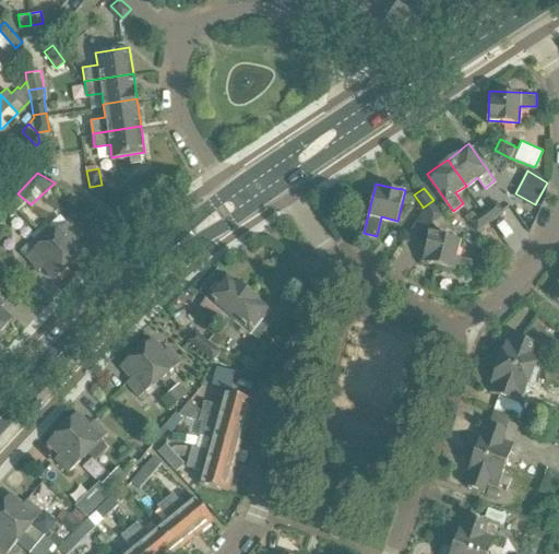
[(499,205),(496,200),(483,210),(489,219),(502,210),(509,219),(521,210),(511,197),(499,205)]
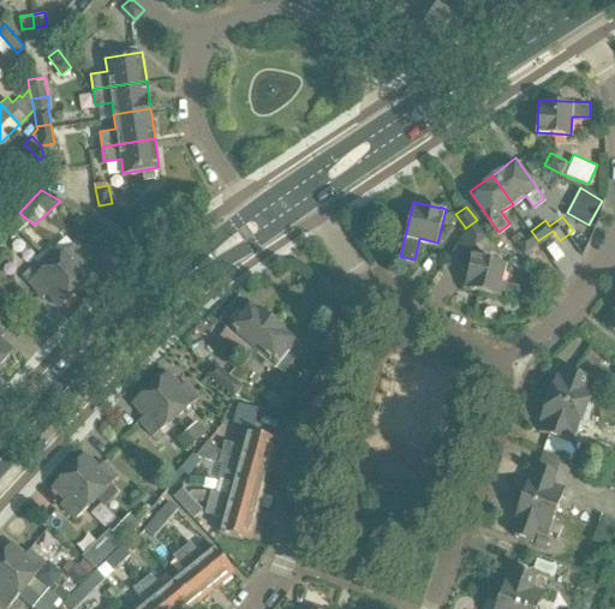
[(465,228),(465,227),(448,254),(464,263),(472,245),(500,254),(502,248),(485,234),(487,234),(477,220),(465,228)]
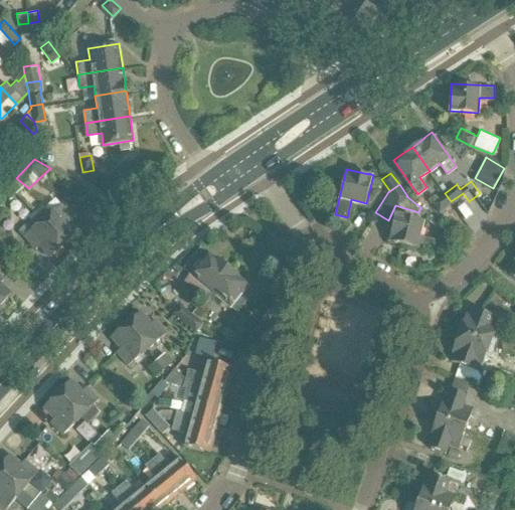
[(433,201),(440,210),(451,201),(445,193),(433,201)]
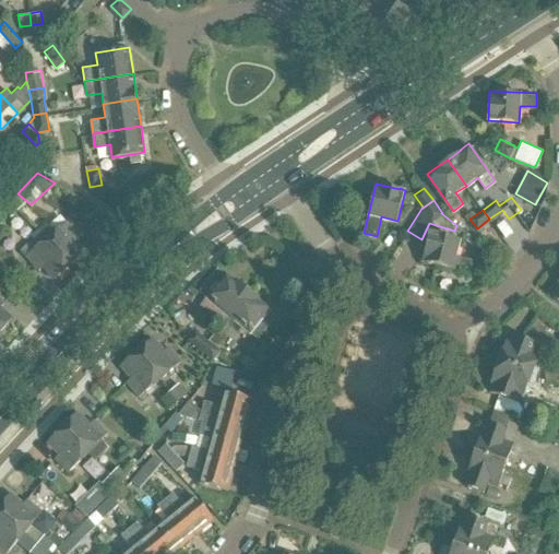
[(56,228),(49,223),(42,230),(70,263),(86,249),(75,237),(81,233),(68,217),(56,228)]
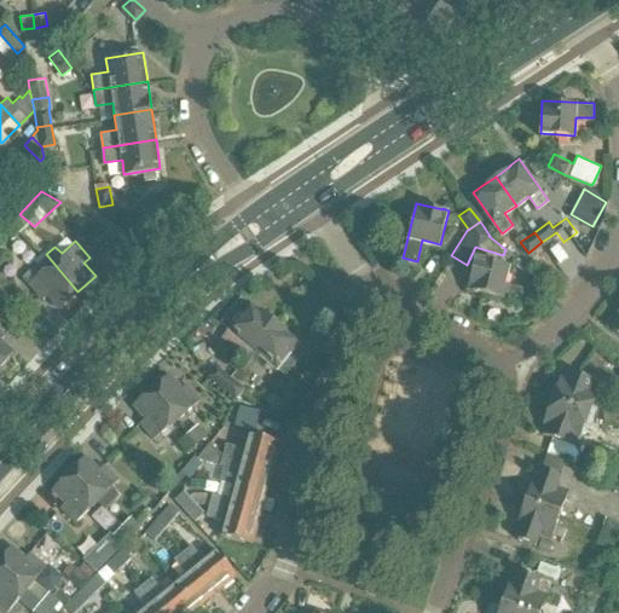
[(77,291),(46,254),(23,273),(42,298),(48,293),(61,306),(77,291)]
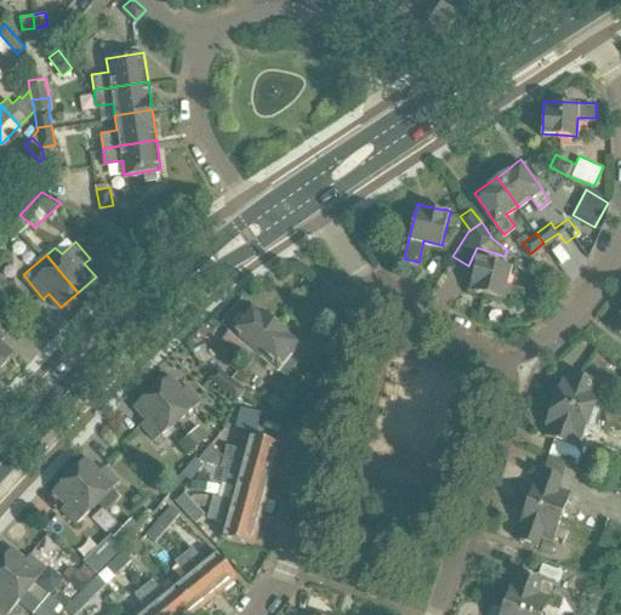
[(474,263),(476,263),(469,288),(520,301),(524,286),(507,283),(511,266),(489,260),(490,258),(477,256),(474,263)]
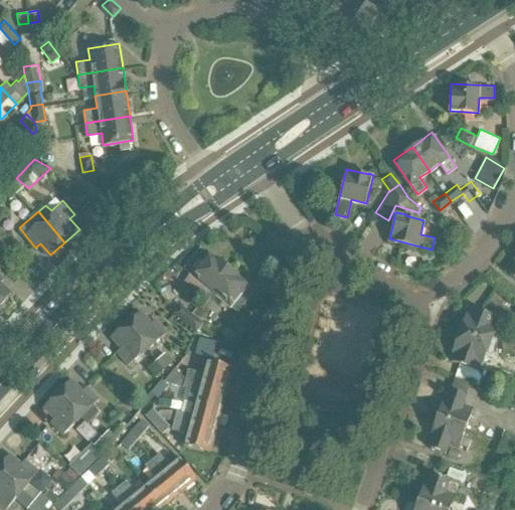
[(183,267),(190,272),(189,273),(210,289),(228,267),(208,249),(207,250),(201,245),(183,267)]
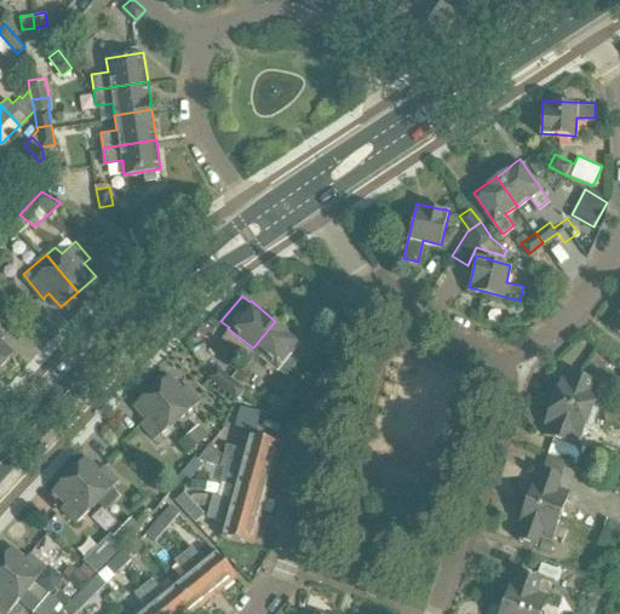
[(253,348),(277,368),(277,367),(286,373),(306,348),(298,342),(299,340),(275,321),(253,348)]
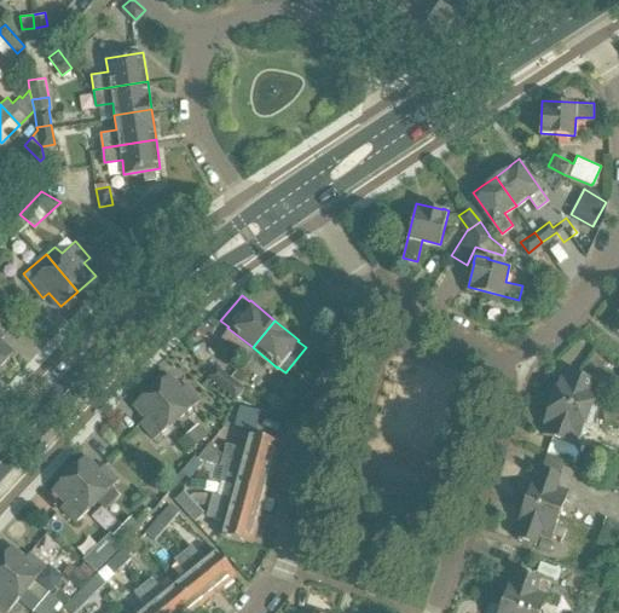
[(0,364),(13,350),(0,337),(6,333),(0,327),(0,364)]
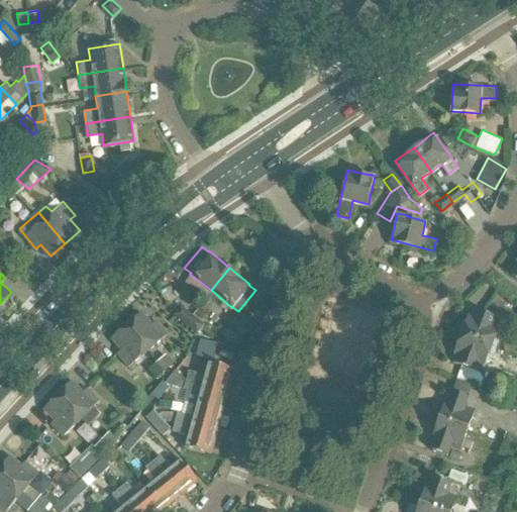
[(181,304),(174,312),(186,322),(193,313),(181,304)]
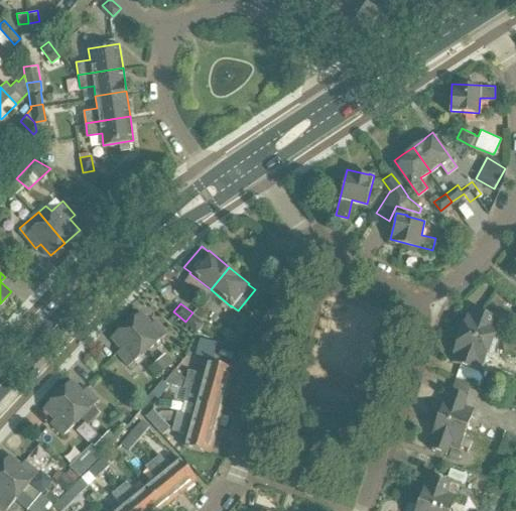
[(496,324),(498,315),(473,306),(470,314),(467,313),(464,322),(460,332),(490,344),(497,324),(496,324)]
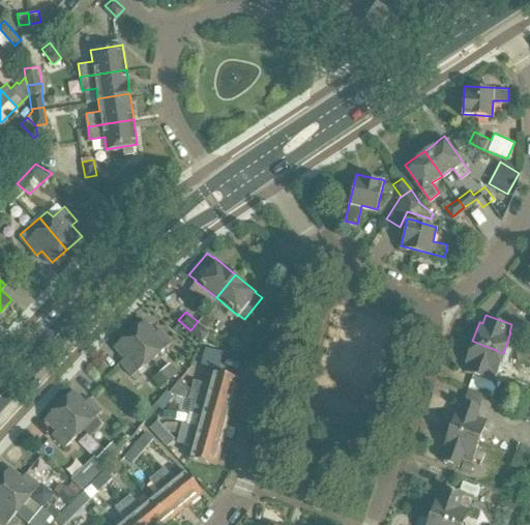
[(155,330),(145,319),(130,331),(153,359),(162,352),(160,351),(172,341),(160,326),(155,330)]
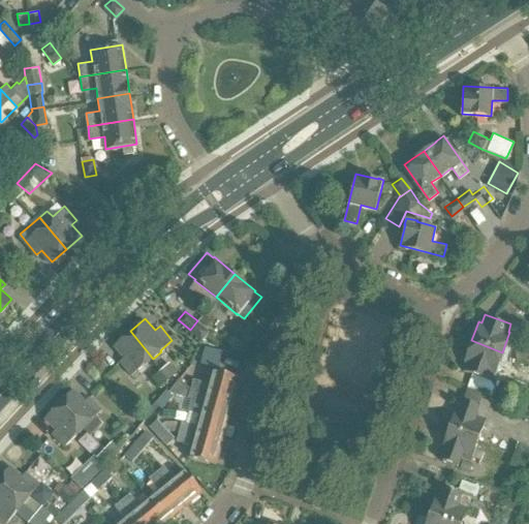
[(201,339),(209,330),(197,320),(190,330),(201,339)]
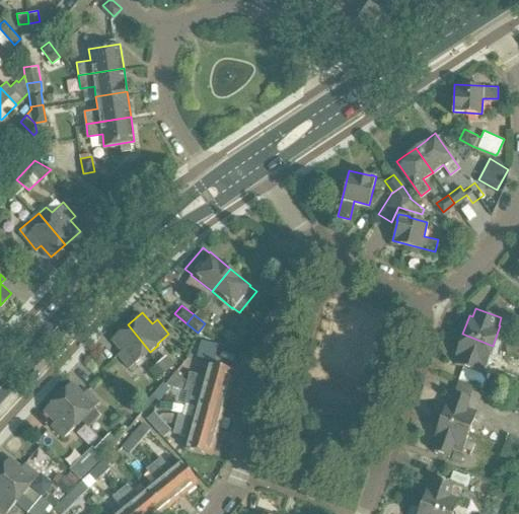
[(134,363),(142,373),(149,368),(156,376),(164,369),(157,360),(156,360),(149,352),(150,352),(128,324),(113,337),(122,349),(118,353),(129,366),(134,363)]
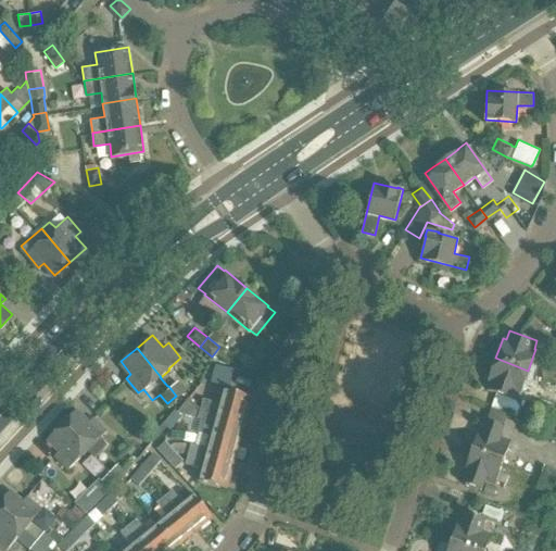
[(487,387),(495,390),(491,404),(517,414),(520,404),(515,398),(518,390),(520,391),(528,371),(495,358),(491,370),(488,378),(490,378),(487,387)]
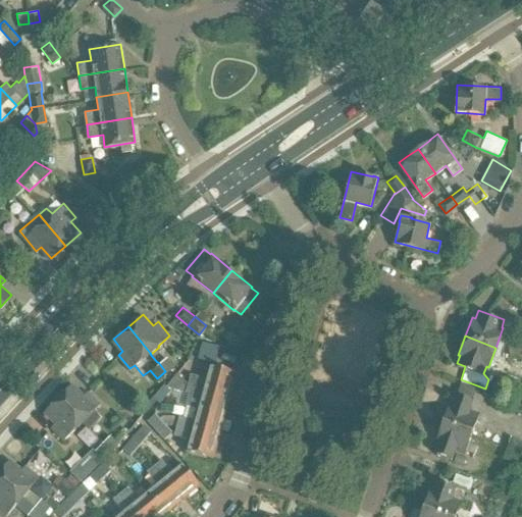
[(202,340),(197,357),(214,361),(219,345),(202,340)]
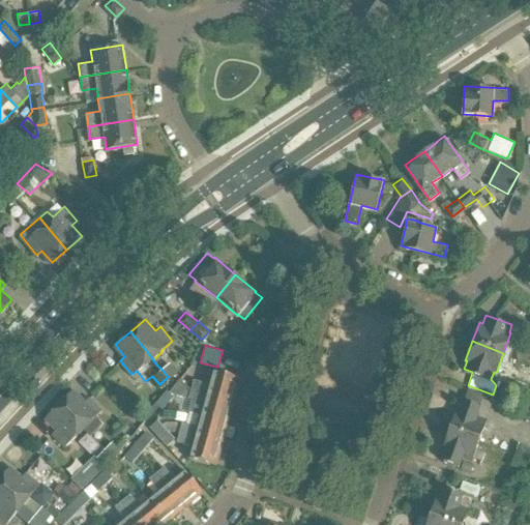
[(176,370),(169,360),(160,368),(168,377),(176,370)]
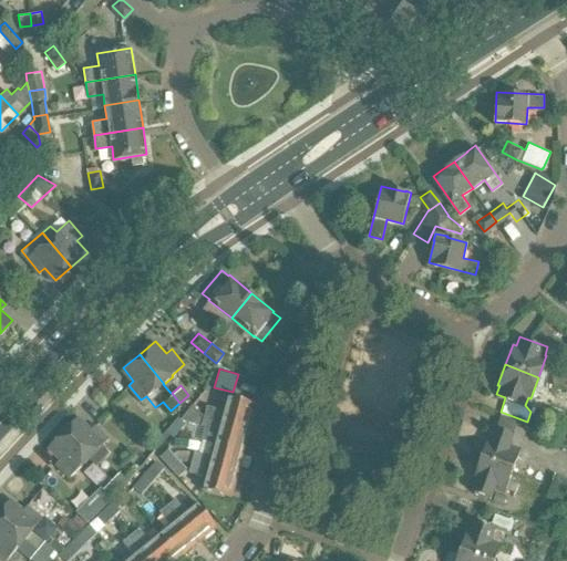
[(204,414),(192,403),(187,409),(249,426),(256,403),(225,395),(222,407),(207,404),(204,414)]
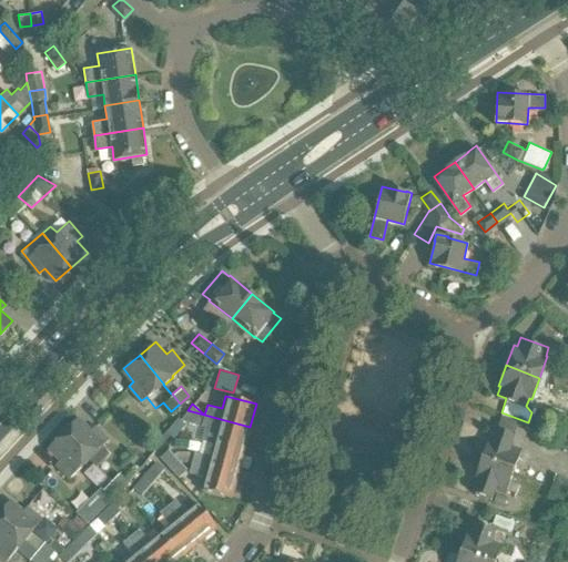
[(201,439),(213,442),(213,441),(243,450),(250,427),(188,410),(181,418),(202,425),(204,426),(201,439)]
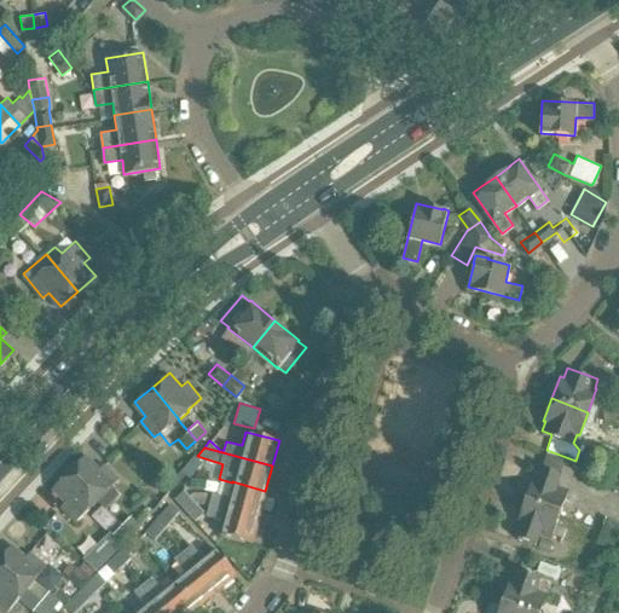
[(70,470),(98,498),(105,507),(120,492),(111,484),(119,476),(104,462),(99,467),(86,454),(70,470)]
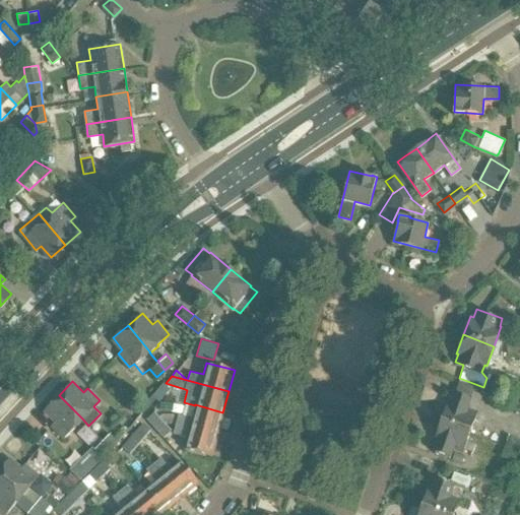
[(452,402),(448,400),(441,421),(470,431),(478,409),(469,406),(471,398),(468,397),(471,385),(457,381),(454,392),(455,392),(452,402)]
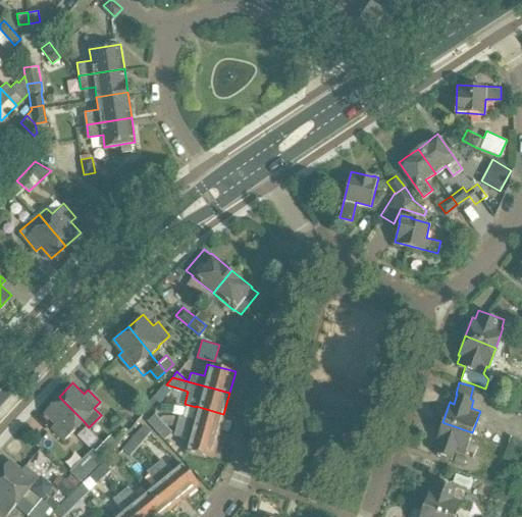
[(51,425),(64,438),(83,420),(59,397),(45,411),(55,421),(51,425)]
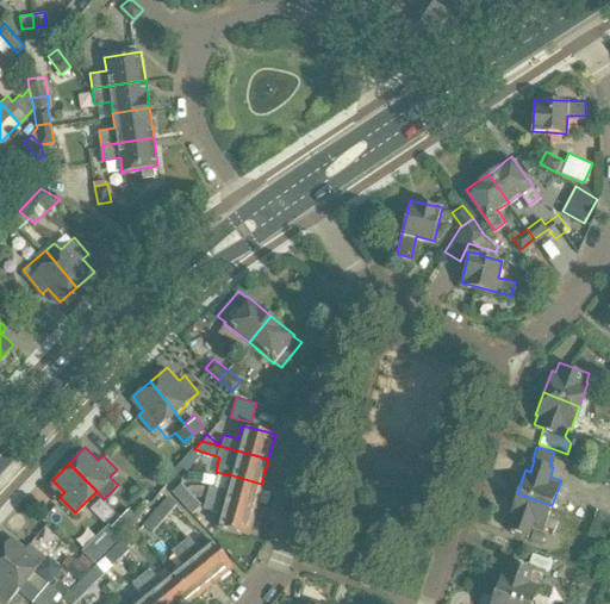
[(225,489),(210,484),(206,494),(254,509),(261,484),(229,474),(229,475),(225,489)]
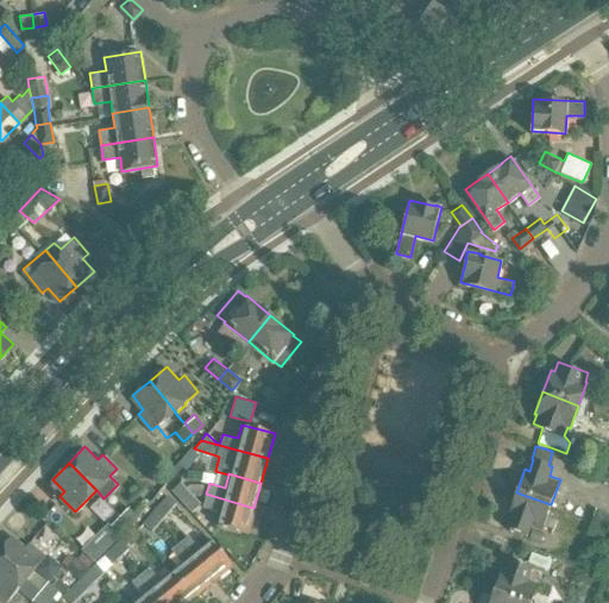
[(181,500),(190,491),(180,479),(170,488),(181,500)]
